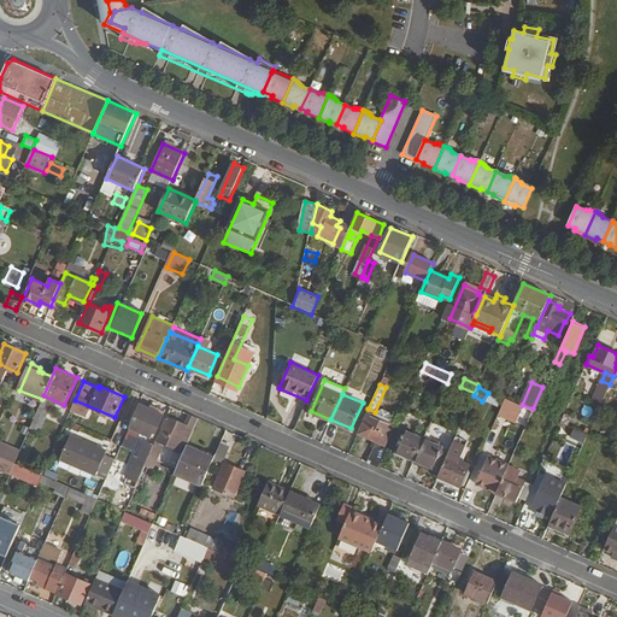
[(488,394),(485,401),(498,407),(500,399),(488,394)]
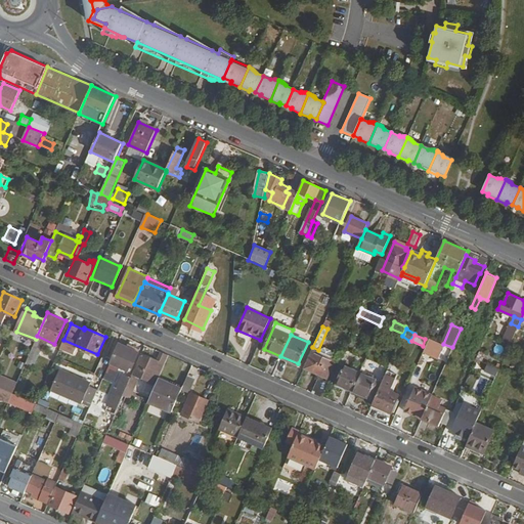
[(428,339),(422,353),(438,359),(443,345),(428,339)]
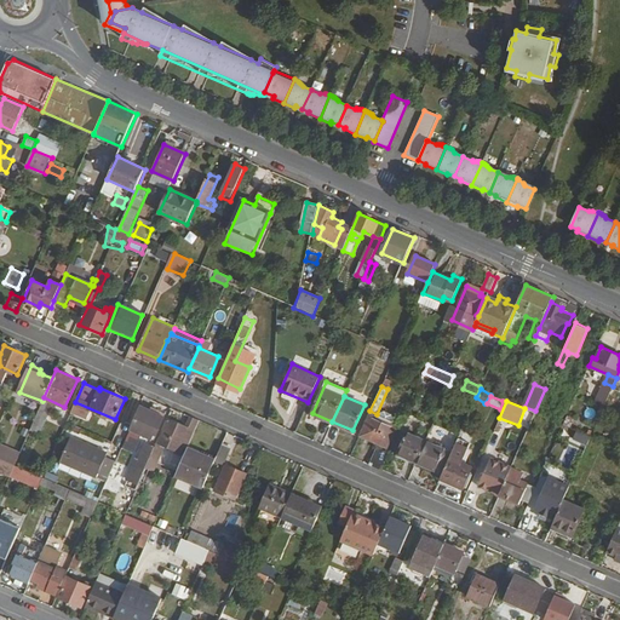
[(141,405),(130,430),(151,438),(156,428),(159,429),(165,415),(158,413),(159,409),(151,406),(150,409),(141,405)]
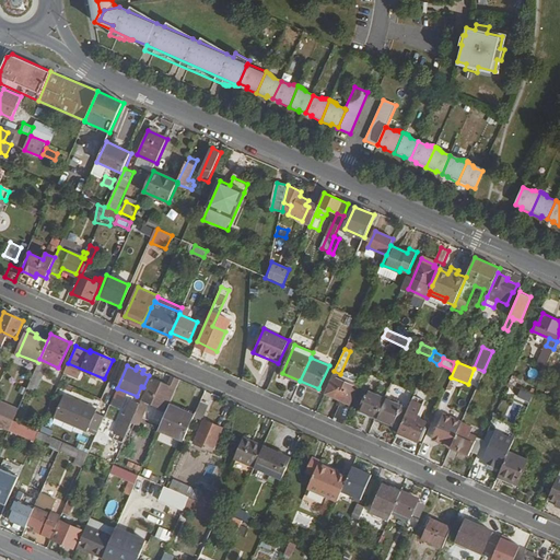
[(35,369),(26,388),(36,392),(44,373),(35,369)]
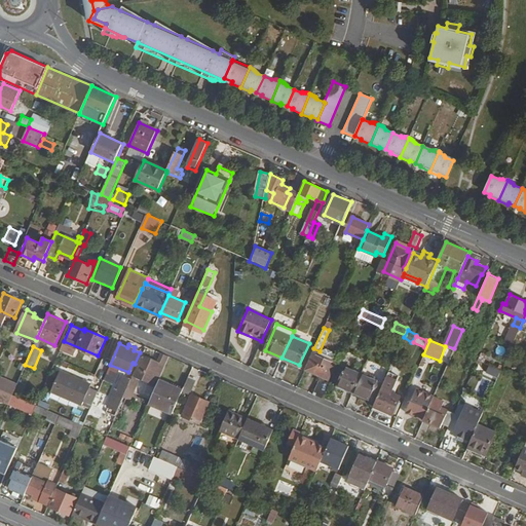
[(314,351),(307,369),(328,377),(335,361),(314,351)]
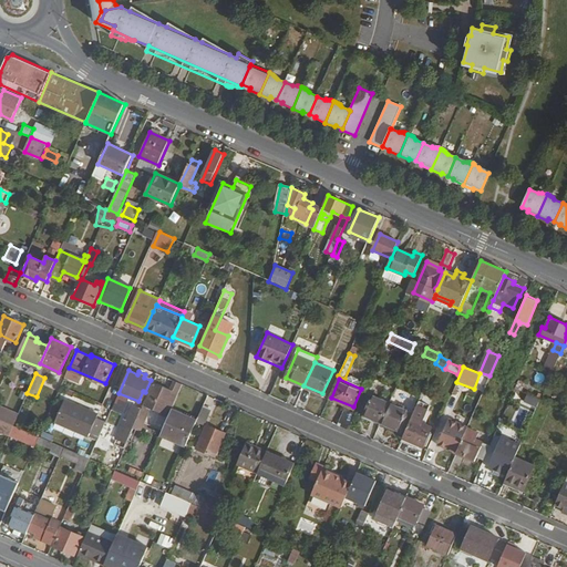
[(141,409),(133,428),(140,430),(148,409),(146,408),(147,405),(169,414),(172,410),(183,384),(174,380),(169,390),(154,383),(144,404),(143,404),(141,409)]
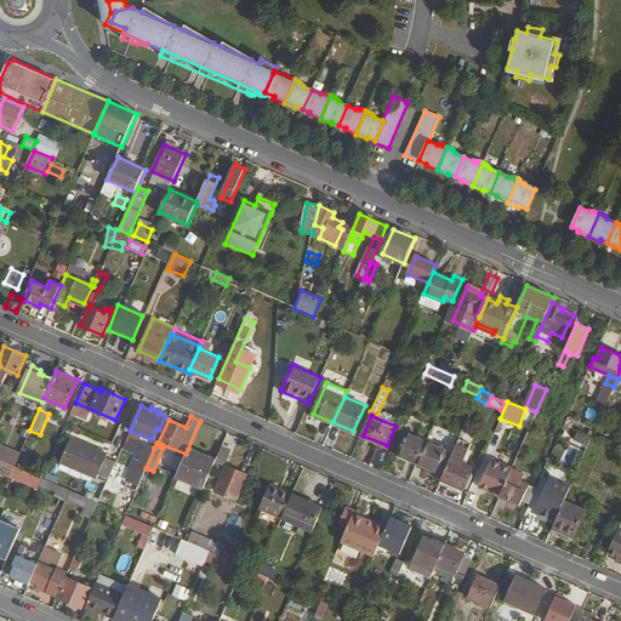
[(587,446),(590,436),(575,432),(573,443),(587,446)]
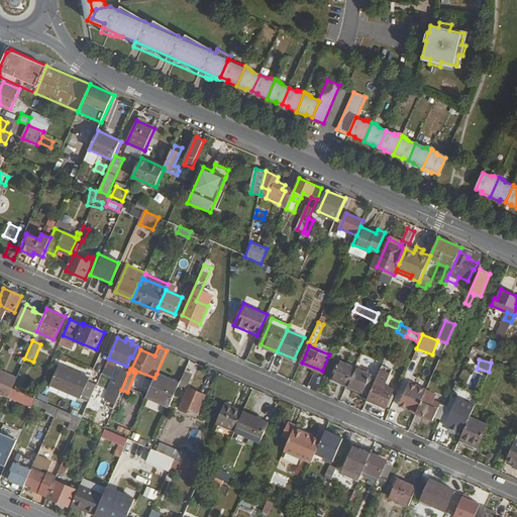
[(338,360),(331,377),(347,384),(354,368),(338,360)]
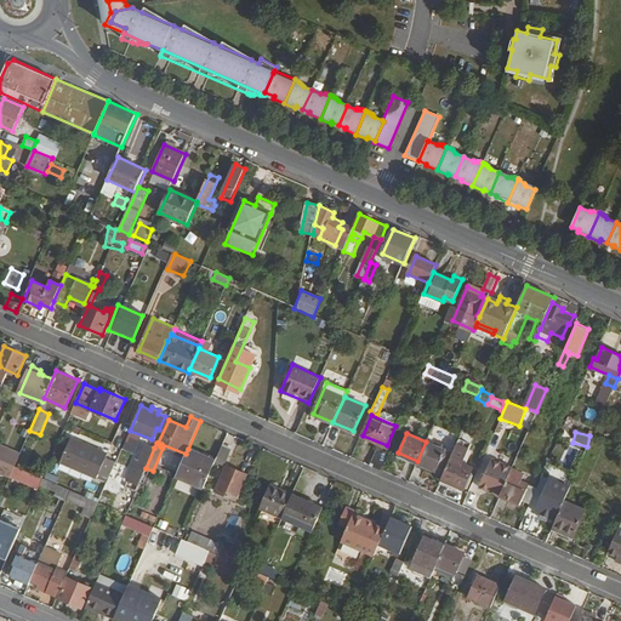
[(67,444),(83,450),(84,445),(69,438),(67,444)]
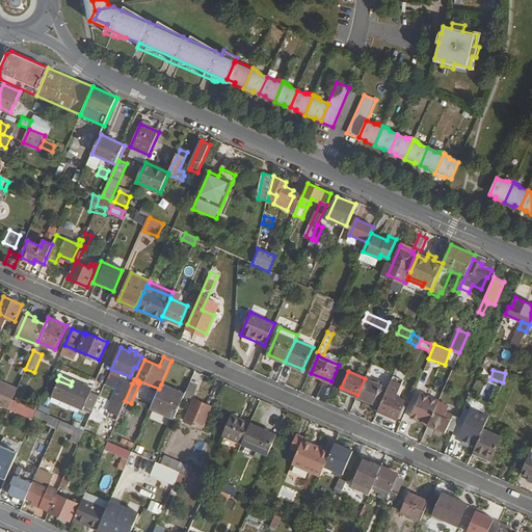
[(365,378),(357,395),(374,402),(381,386),(365,378)]
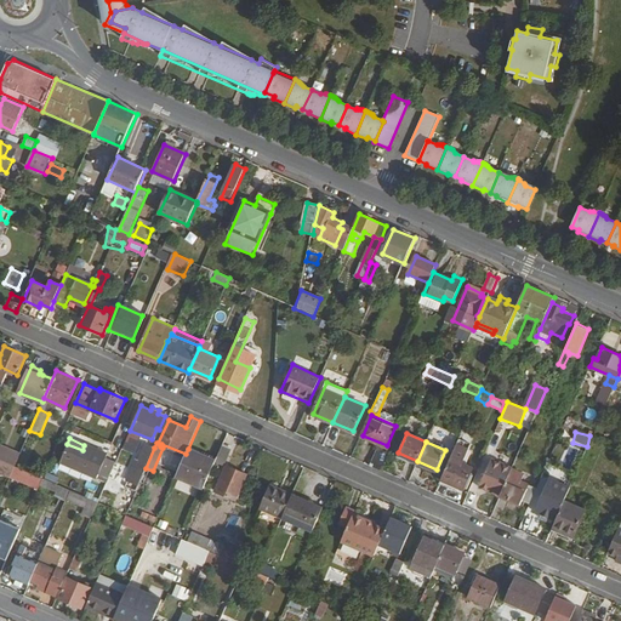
[(67,444),(60,461),(97,478),(98,476),(108,479),(115,463),(106,459),(107,455),(84,445),(83,450),(67,444)]
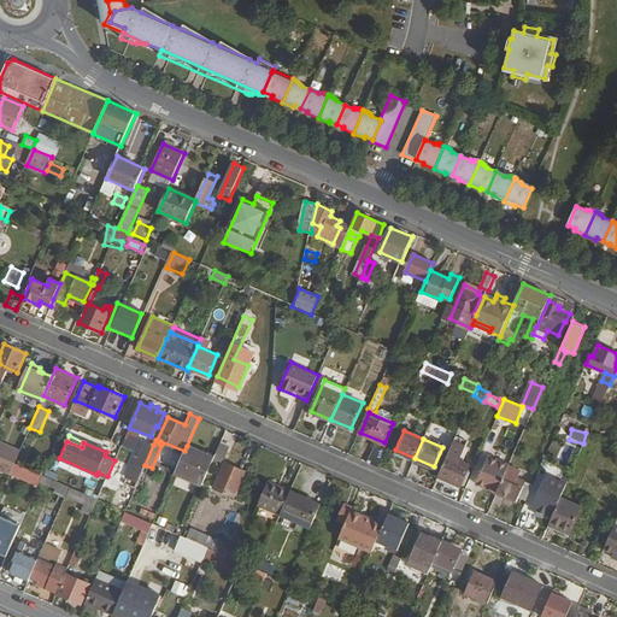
[(131,466),(127,477),(137,481),(145,465),(153,445),(145,441),(136,457),(134,456),(129,466),(131,466)]
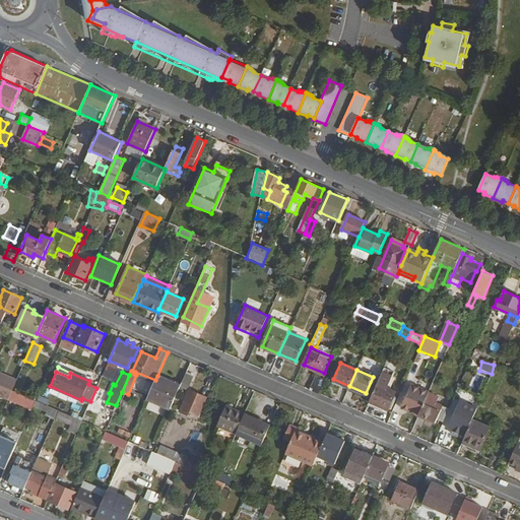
[(187,372),(181,386),(188,389),(194,375),(187,372)]
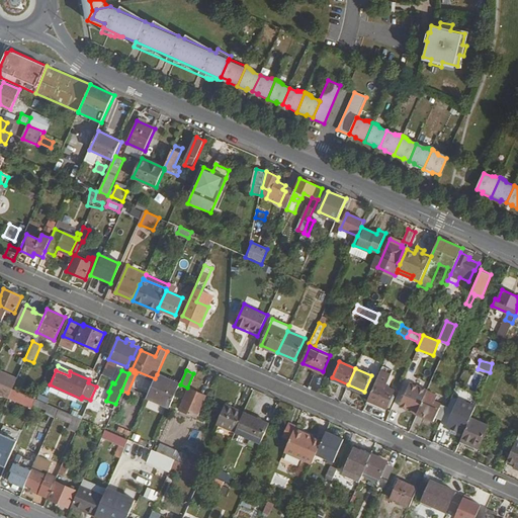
[(316,373),(309,387),(316,391),(323,376),(316,373)]
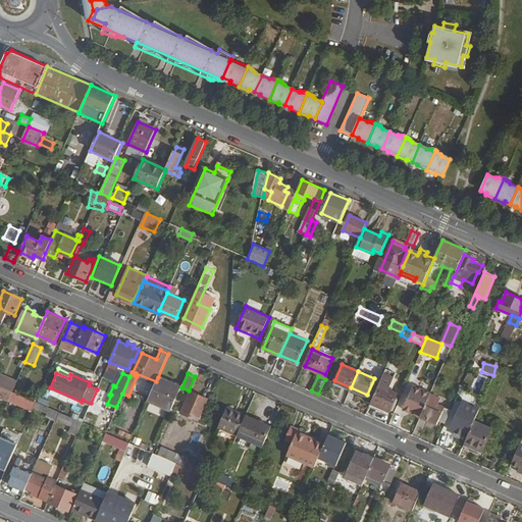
[(156,381),(148,400),(171,410),(181,387),(158,377),(156,381)]
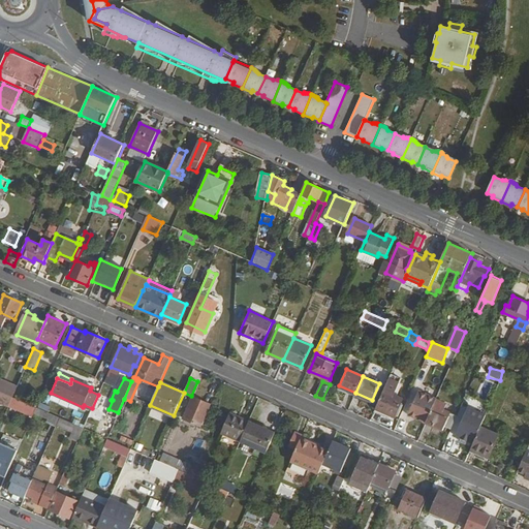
[(330,384),(322,399),(324,400),(332,385),(330,384)]
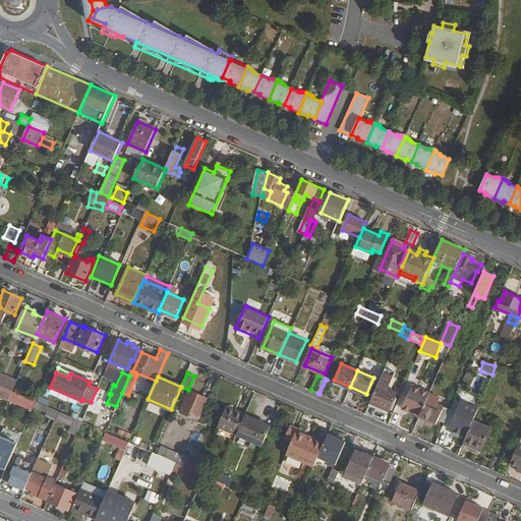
[(378,384),(369,402),(388,410),(396,392),(378,384)]
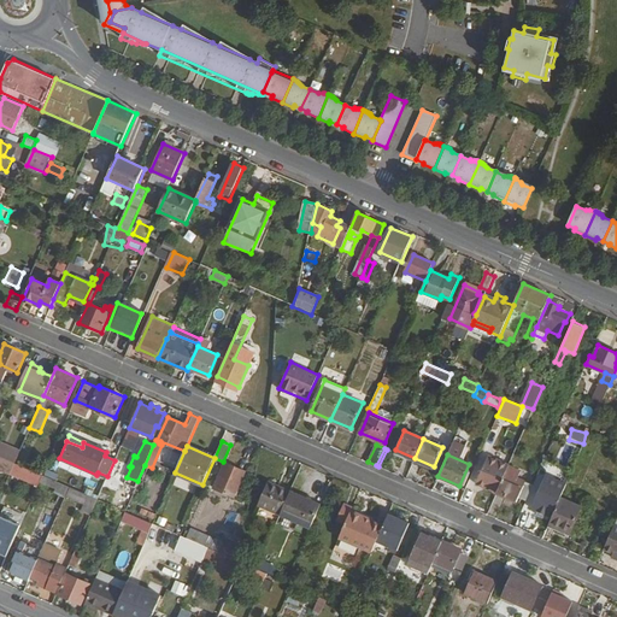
[(1,456),(0,457),(0,469),(10,474),(11,470),(15,462),(1,456)]
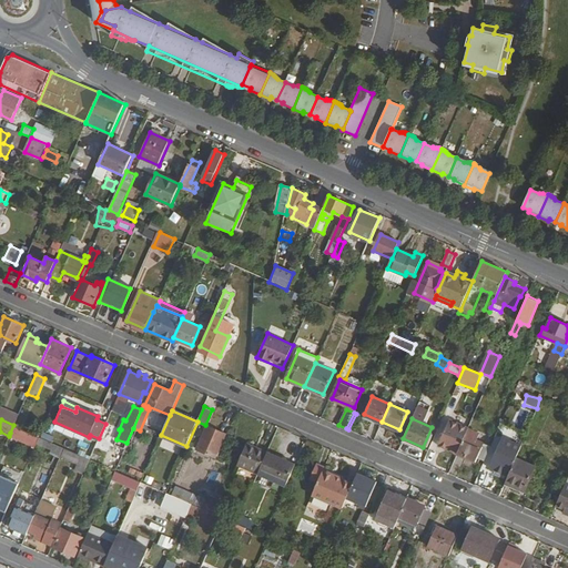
[(10,433),(32,442),(36,435),(13,425),(10,433)]
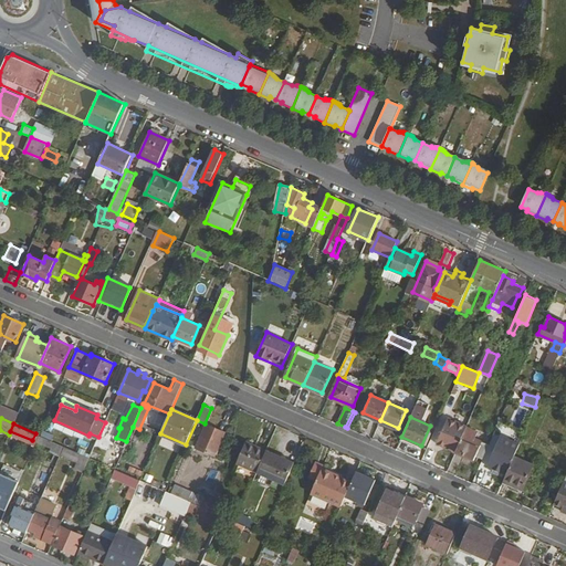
[(208,425),(197,447),(215,454),(226,432),(208,425)]
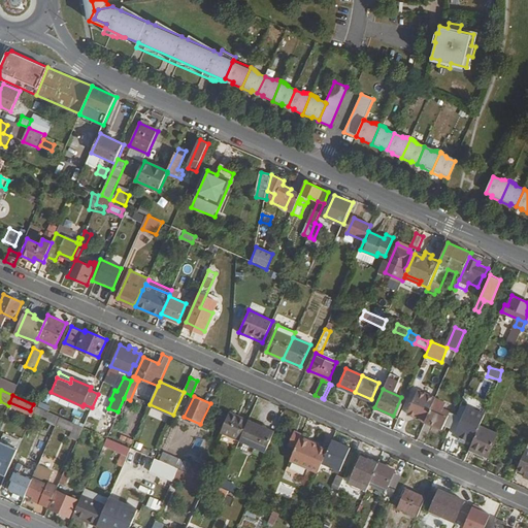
[(433,402),(425,421),(442,428),(443,425),(450,410),(433,402)]
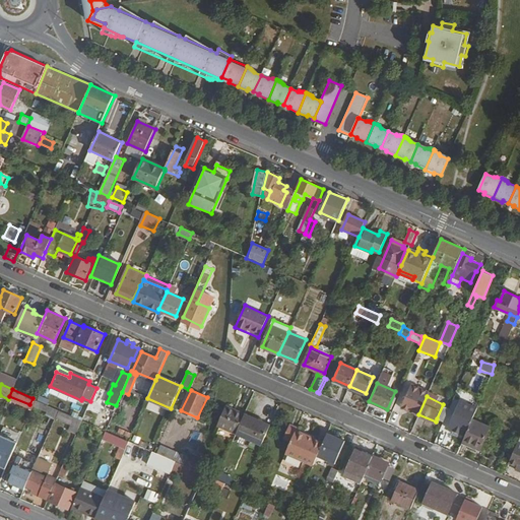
[(48,410),(46,414),(56,418),(59,410),(36,399),(34,404),(48,410)]
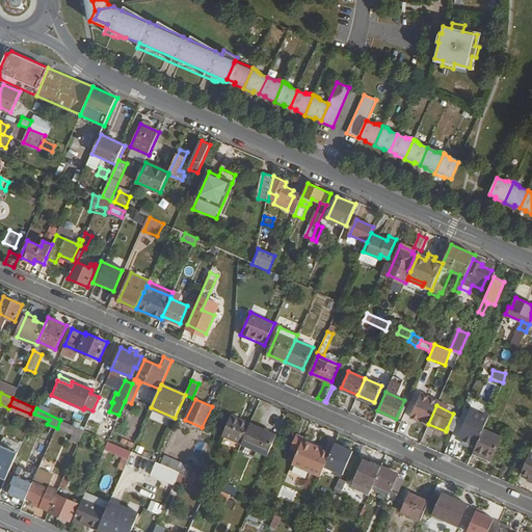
[(406,408),(400,423),(407,426),(414,413),(406,408)]
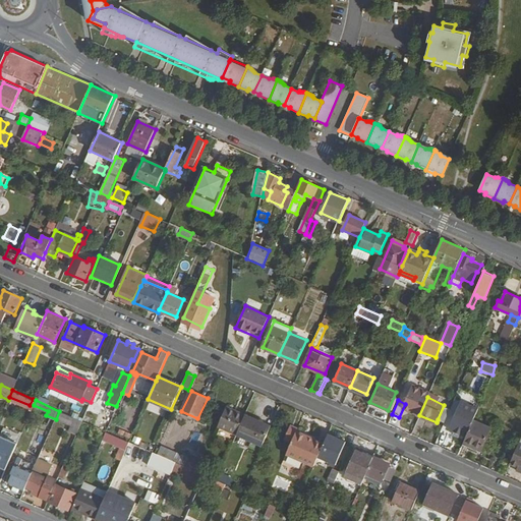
[(368,404),(387,412),(388,410),(369,402),(368,404)]
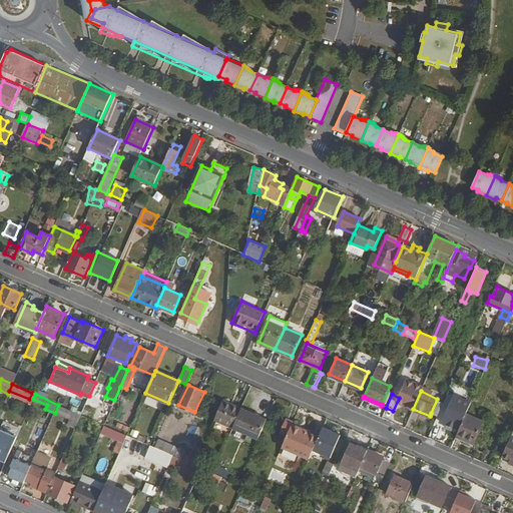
[(437,399),(431,413),(437,416),(443,402),(437,399)]
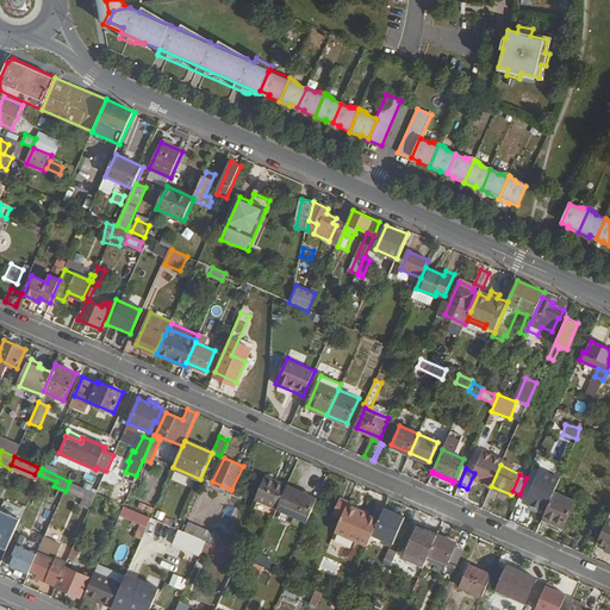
[(267,475),(256,498),(278,508),(287,484),(267,475)]
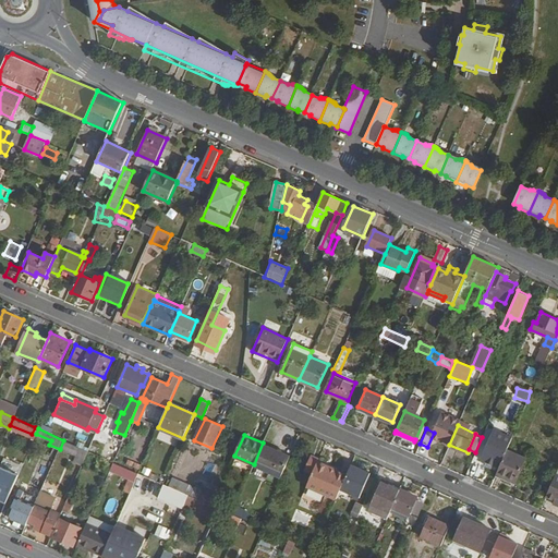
[(263,443),(254,464),(281,476),(291,455),(263,443)]
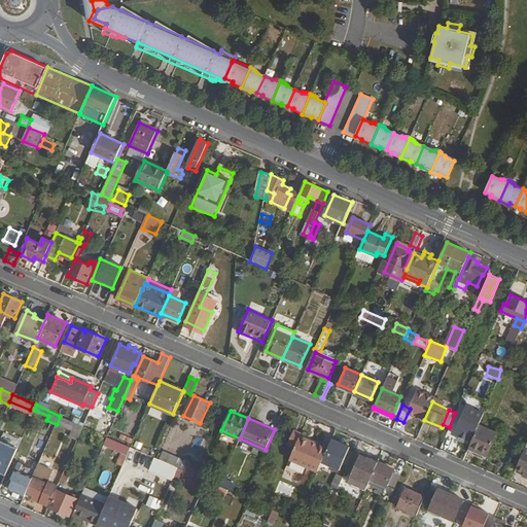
[(66,427),(80,433),(83,426),(69,420),(66,427)]
